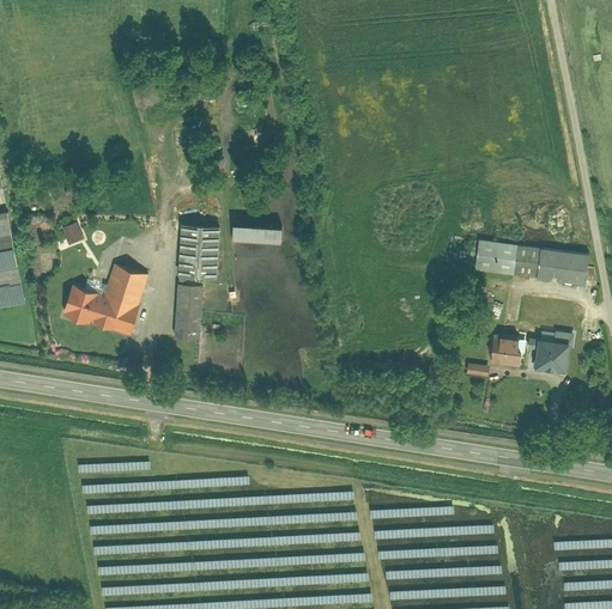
[(0,305),(25,302),(7,212),(0,213),(0,305)]
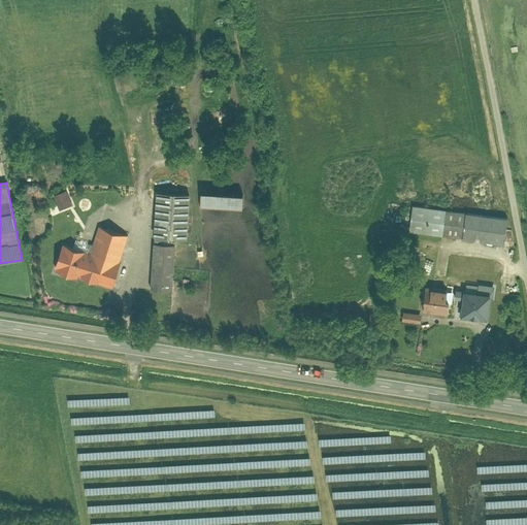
[(53,198),(59,212),(71,208),(65,193),(53,198)]
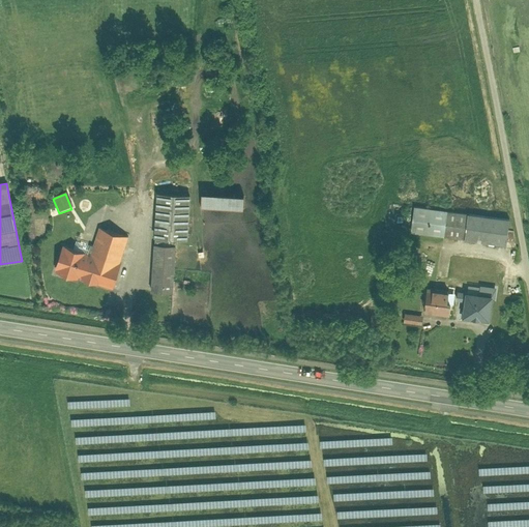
[(190,197),(157,195),(154,238),(187,240),(190,197)]
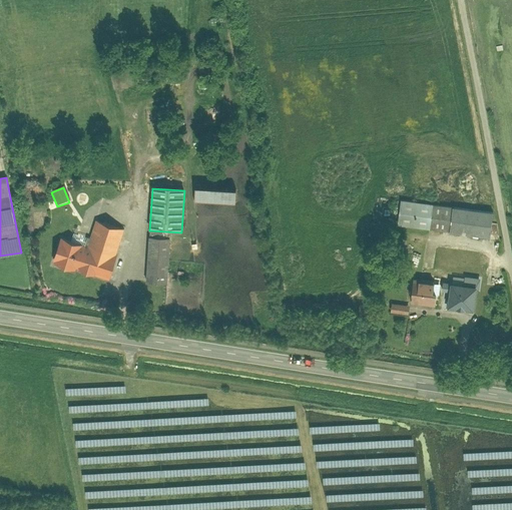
[(396,226),(428,230),(431,206),(399,201),(396,226)]
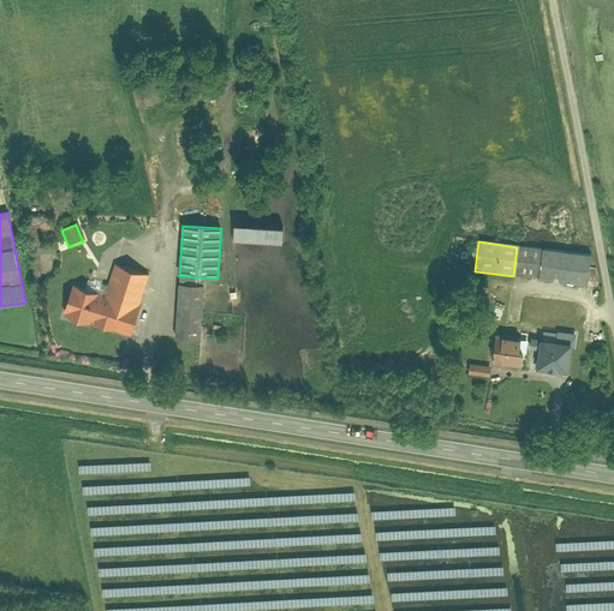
[(513,276),(536,280),(541,250),(517,247),(513,276)]
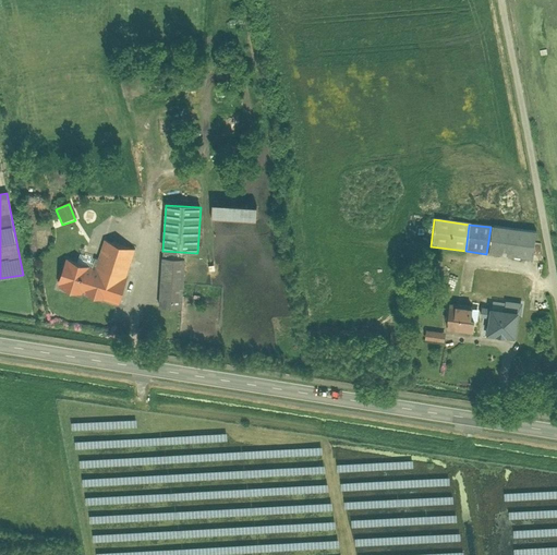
[(534,232),(491,227),(486,254),(531,260),(534,232)]
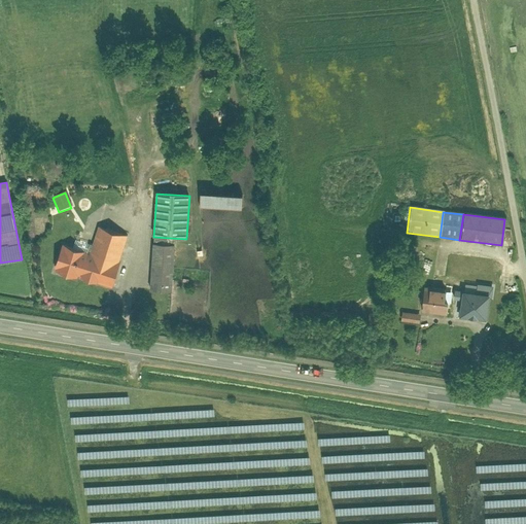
[(62,245),(55,269),(57,270),(56,272),(76,278),(77,277),(111,287),(127,238),(99,229),(94,247),(91,254),(72,249),(62,245)]
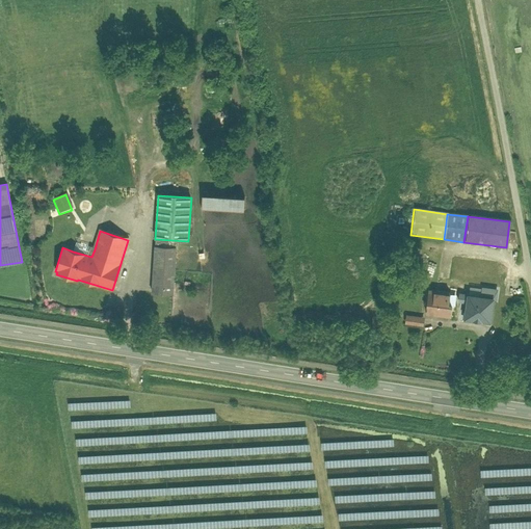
[(76,243),(73,252),(91,257),(95,249),(76,243)]
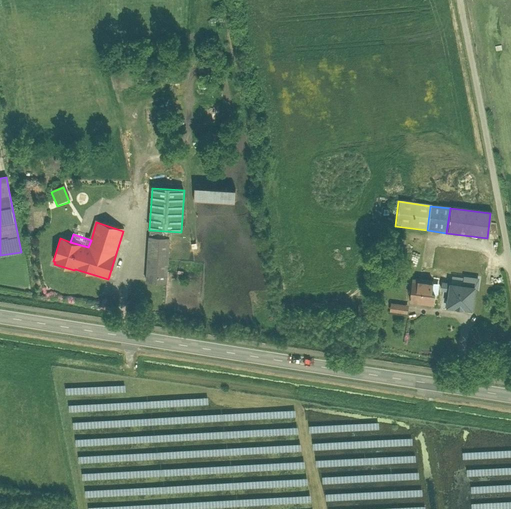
[(146,282),(167,283),(169,239),(149,237),(146,282)]
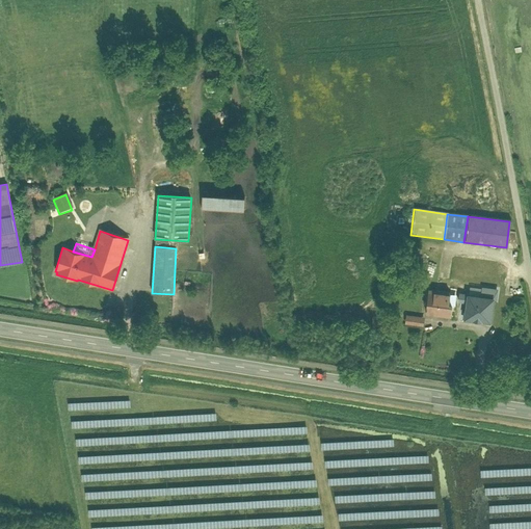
[(456,315),(460,289),(442,286),(437,312),(456,315)]
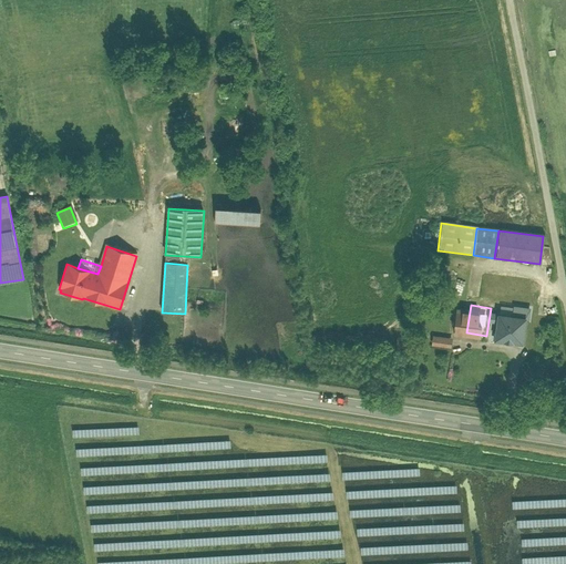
[(493,341),(523,345),(526,319),(497,315),(493,341)]
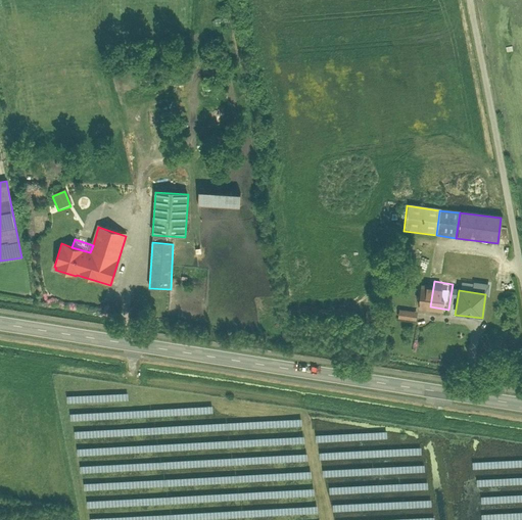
[(416,314),(397,311),(396,320),(414,323),(416,314)]
